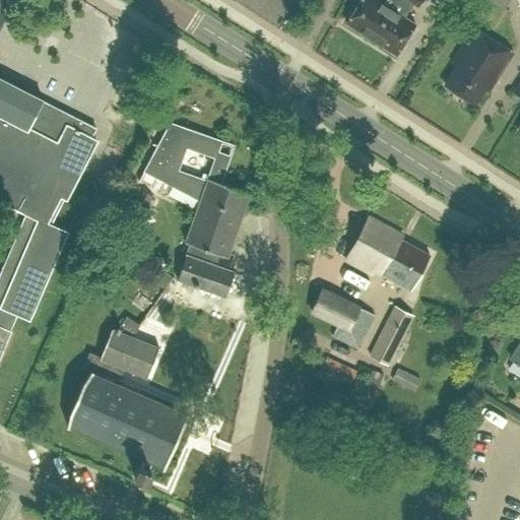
[(371,39),(395,0),(375,0),(360,0),(346,23),(371,39)]
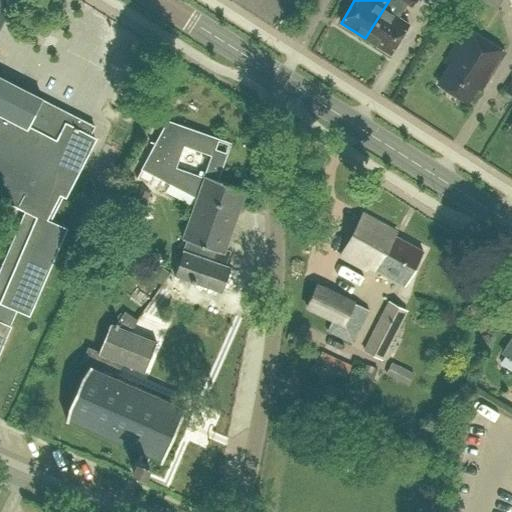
[(411,6),(414,0),(389,0),(365,38),(389,54),(408,24),(397,18),(406,4),(411,6)]
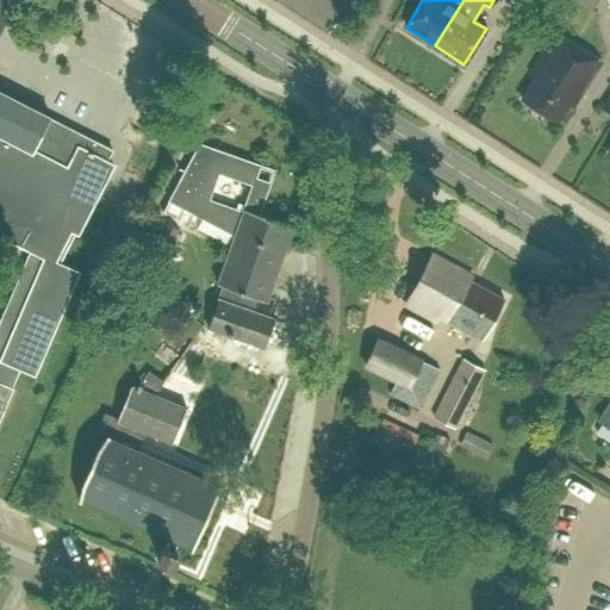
[(573,106),(601,62),(555,33),(530,74),(536,78),(522,100),(556,123),(568,104),(573,106)]
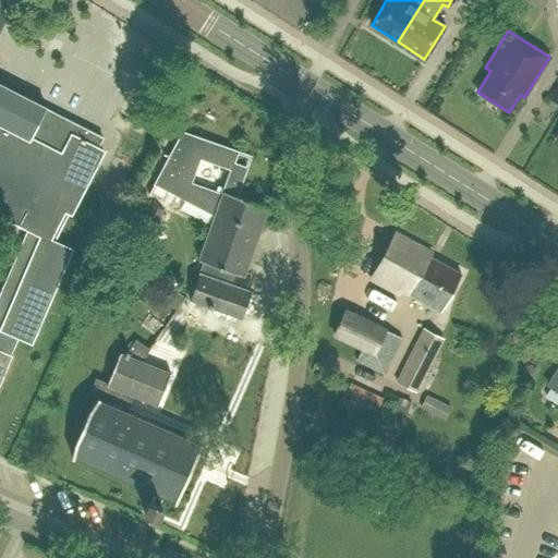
[(7,277),(51,296),(72,249),(53,241),(69,213),(71,214),(102,152),(97,148),(102,137),(0,85),(0,215),(28,229),(7,277)]
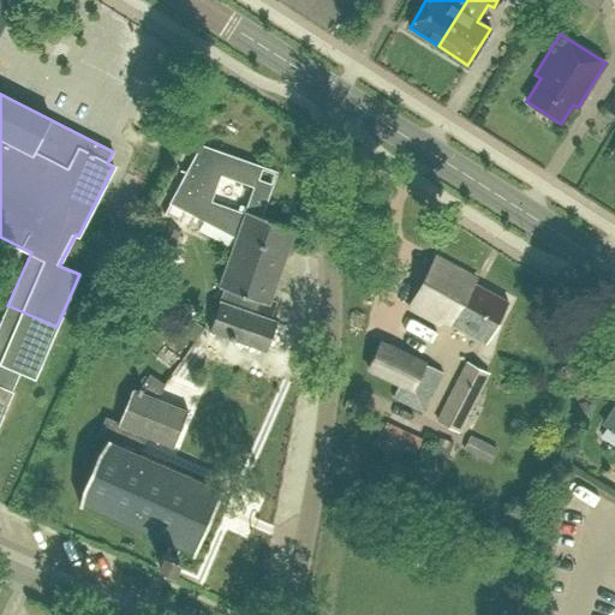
[(269,302),(294,228),(261,216),(272,185),(257,179),(262,167),(201,145),(169,203),(237,238),(219,287),(225,288),(220,300),(209,332),(267,351),(276,321),(268,317),(273,303),(269,302)]
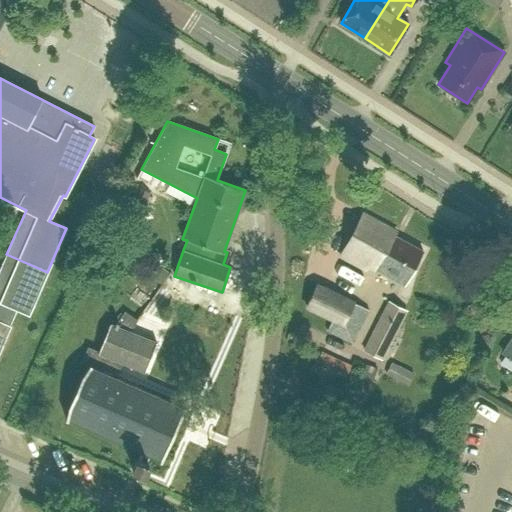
[(404,286),(423,251),(394,236),(396,232),(362,213),(340,256),(366,270),(367,266),(404,286)]
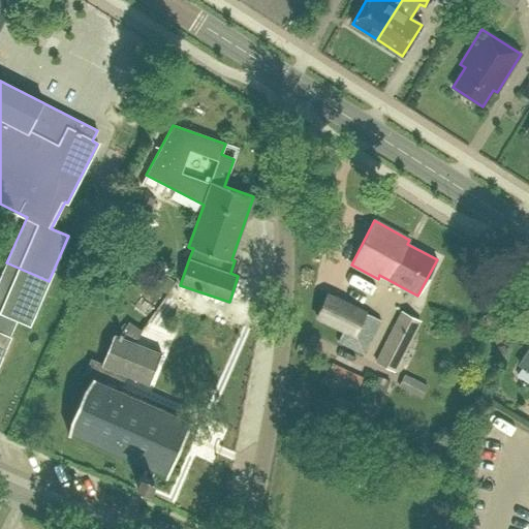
[(29,325),(49,281),(6,262),(0,277),(0,363),(11,337),(9,336),(16,320),(29,325)]
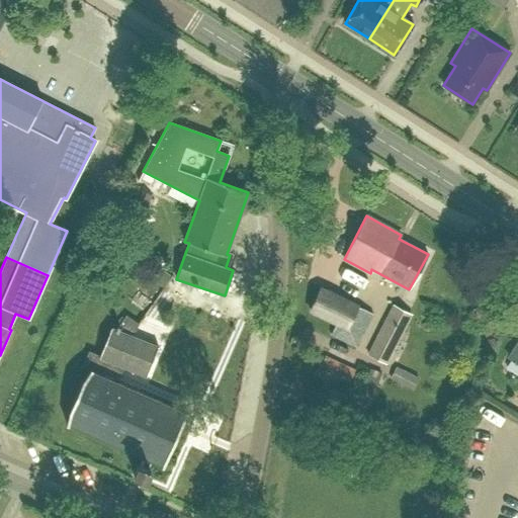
[(148,276),(164,288),(172,277),(156,265),(148,276)]
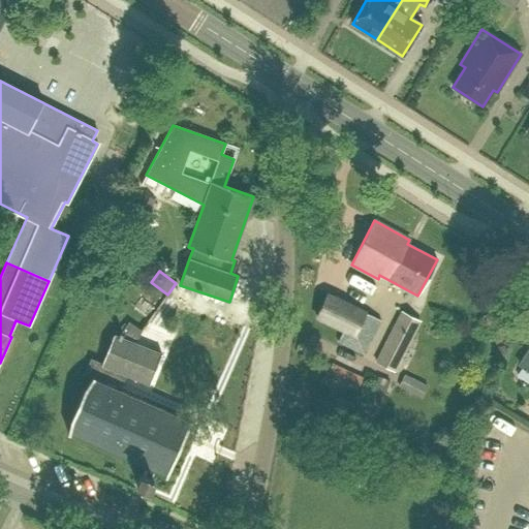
[(365,356),(382,321),(328,294),(316,317),(344,331),(338,343),(365,356)]
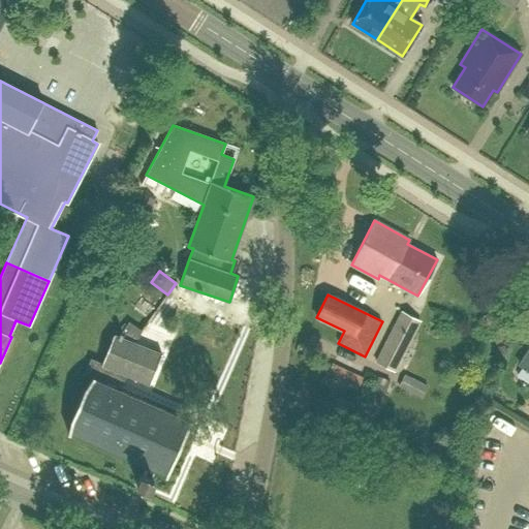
[(374,363),(395,373),(422,321),(401,311),(374,363)]
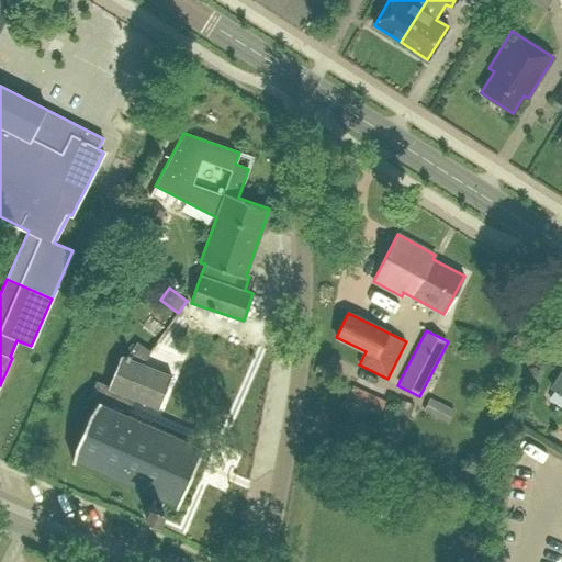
[(142,363),(150,352),(136,343),(130,353),(126,351),(124,357),(121,355),(108,386),(97,382),(90,397),(98,401),(89,414),(76,445),(71,461),(74,461),(74,460),(155,495),(152,503),(150,503),(148,502),(144,513),(145,514),(156,518),(158,518),(163,508),(160,507),(164,499),(176,505),(175,506),(177,507),(194,467),(199,469),(202,460),(198,458),(203,447),(202,446),(201,447),(125,414),(132,398),(158,408),(172,375),(142,363)]
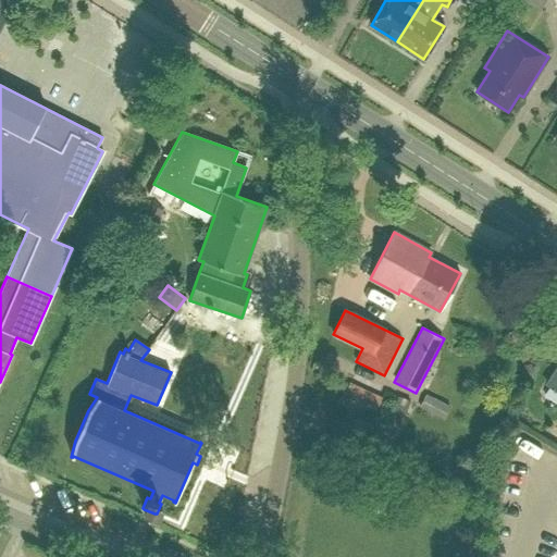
[(556,370),(547,385),(556,392),(556,370)]
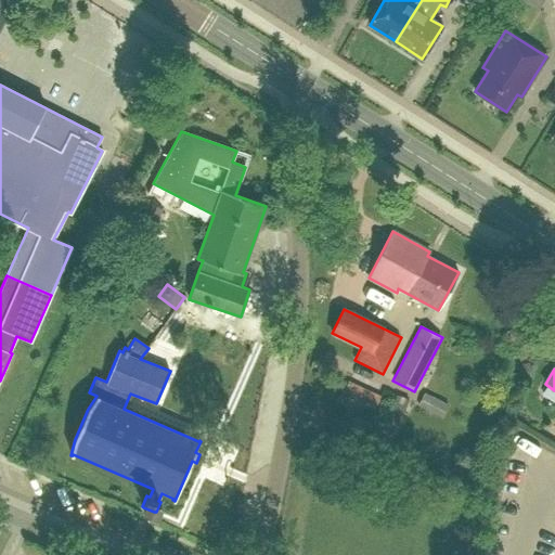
[(417,405),(440,418),(449,403),(426,390),(417,405)]
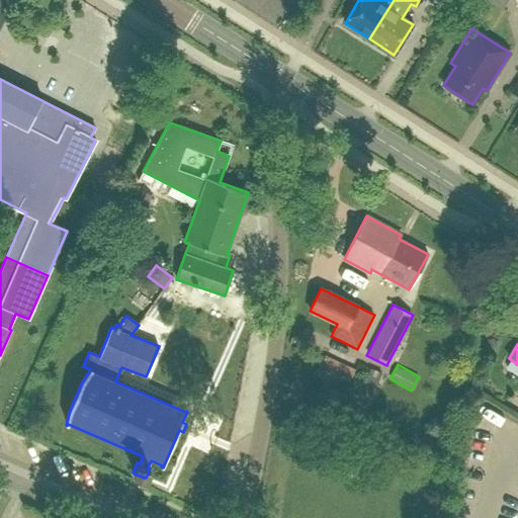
[(376,385),(381,373),(370,368),(364,380),(376,385)]
